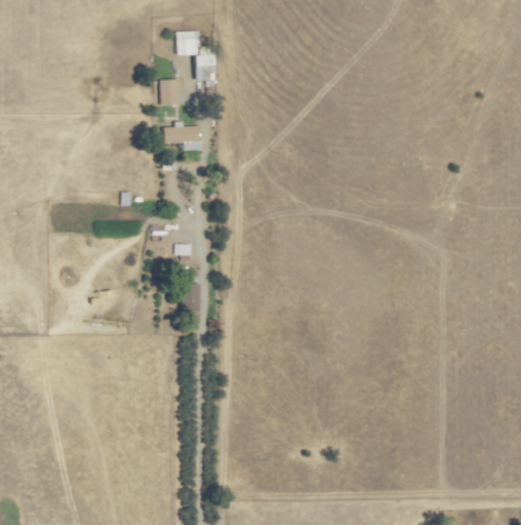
[(201,54),(200,31),(176,32),(177,55),(201,54)]
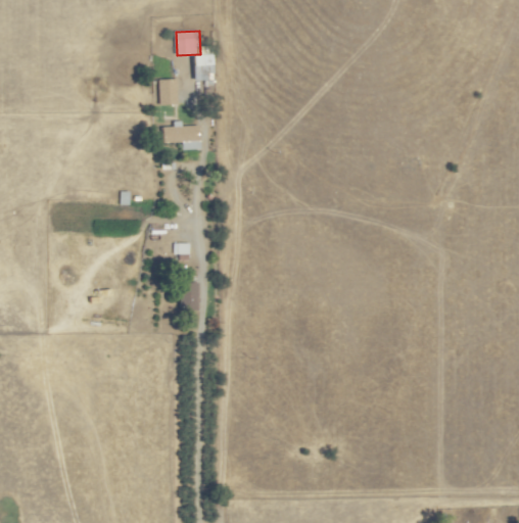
[(195,55),(195,82),(216,81),(215,54),(195,55)]
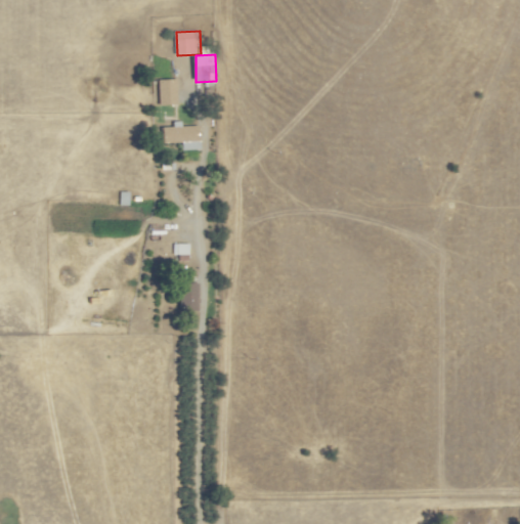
[(179,104),(178,80),(160,80),(161,104),(179,104)]
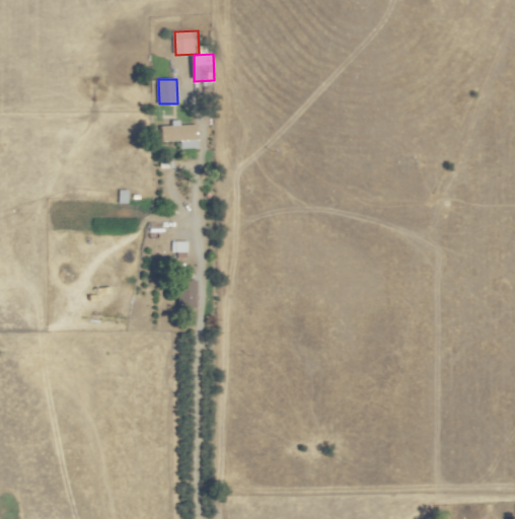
[(173,126),(162,127),(163,142),(181,142),(182,150),(201,149),(200,124),(173,125),(173,126)]
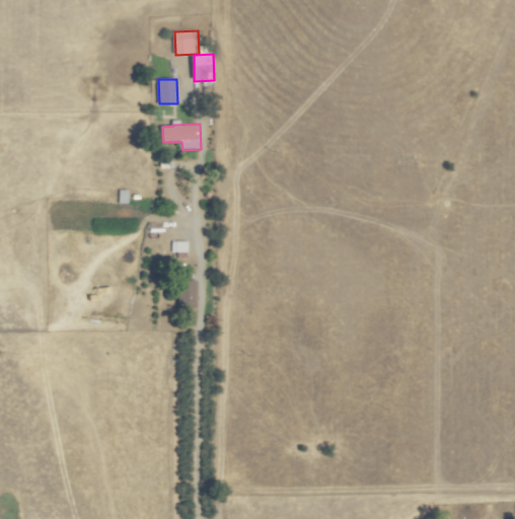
[(190,242),(173,241),(173,253),(190,253),(190,242)]
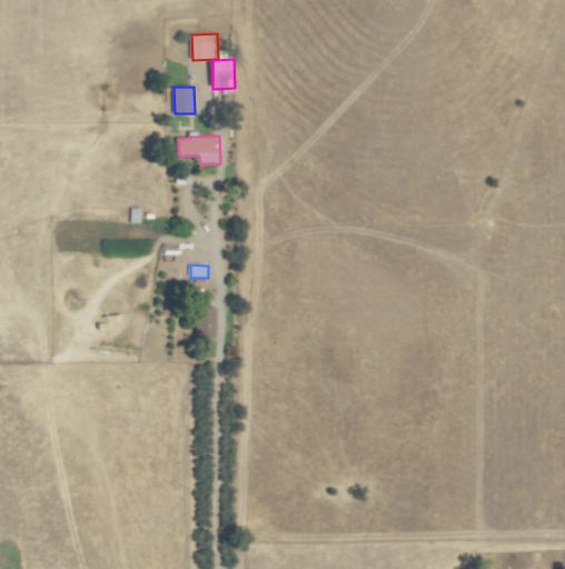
[(218,309),(198,308),(197,338),(217,338),(218,309)]
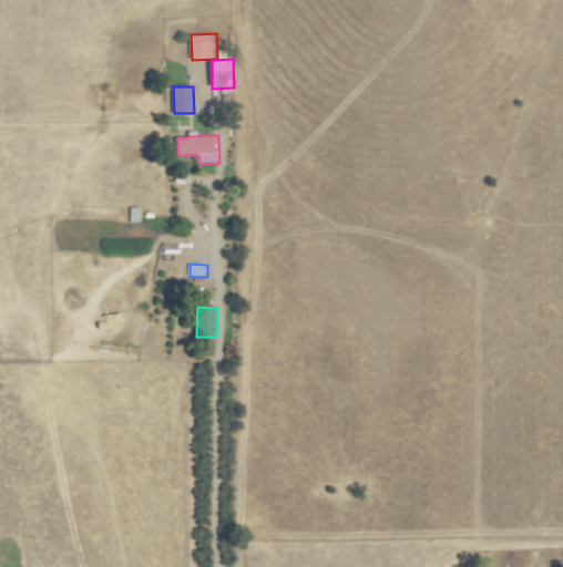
All buildings are outlined.
